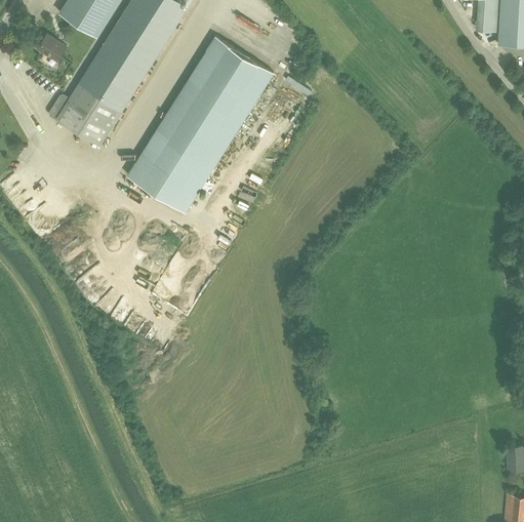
[(59,96),(48,115),(49,117),(65,127),(66,126),(99,148),(144,78),(193,0),(184,0),(182,4),(173,0),(131,0),(99,50),(69,99),(63,95),(59,96)]
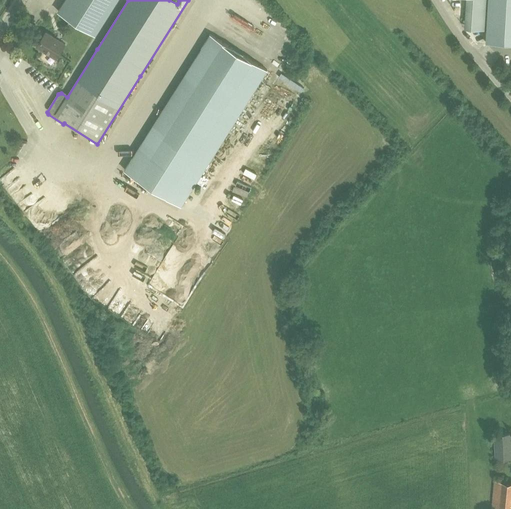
[(94,38),(117,0),(66,0),(57,14),(94,38)]
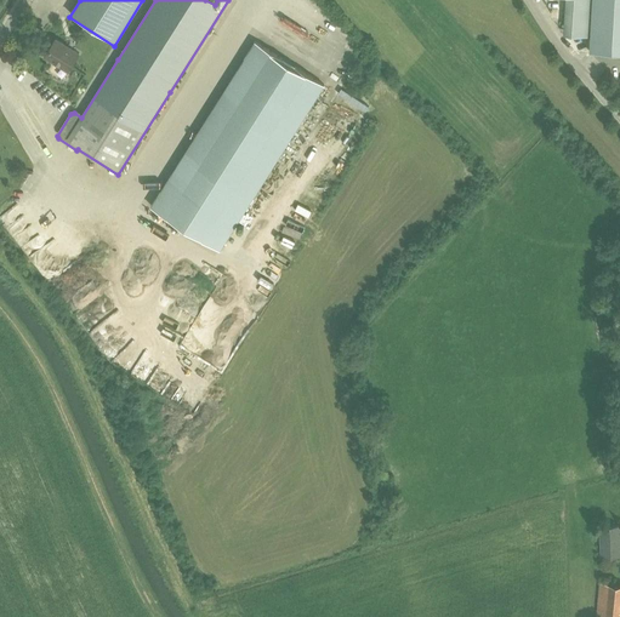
[(587,39),(589,0),(564,0),(562,38),(587,39)]
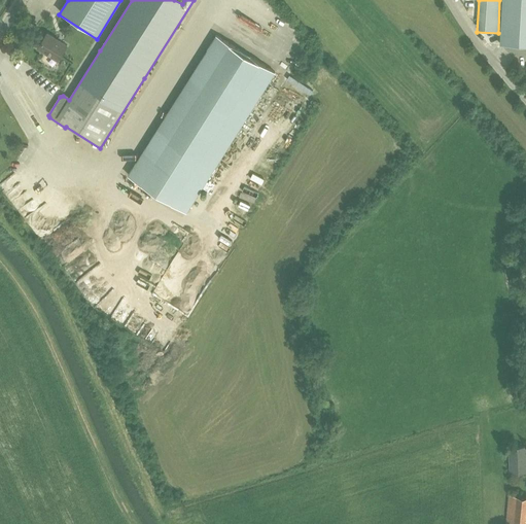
[(525,47),(525,0),(499,0),(498,33),(500,33),(499,46),(525,47)]
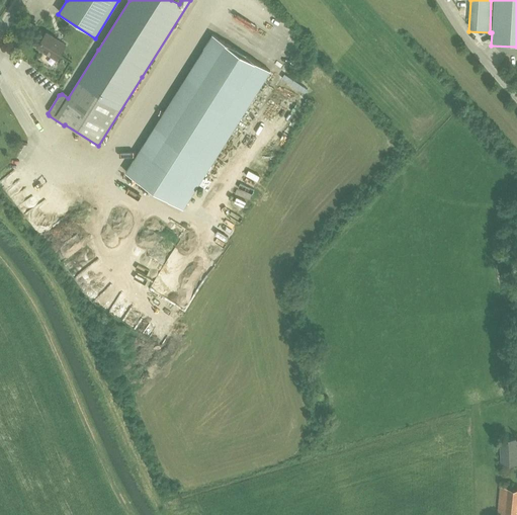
[(56,63),(64,49),(66,48),(46,34),(35,50),(56,63)]
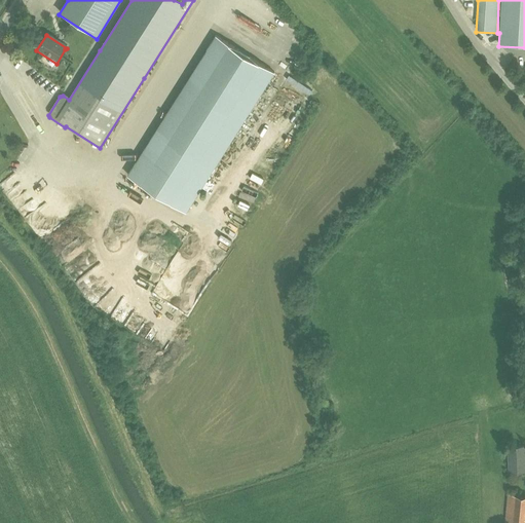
[(186,214),(274,74),(215,36),(126,176),(186,214)]
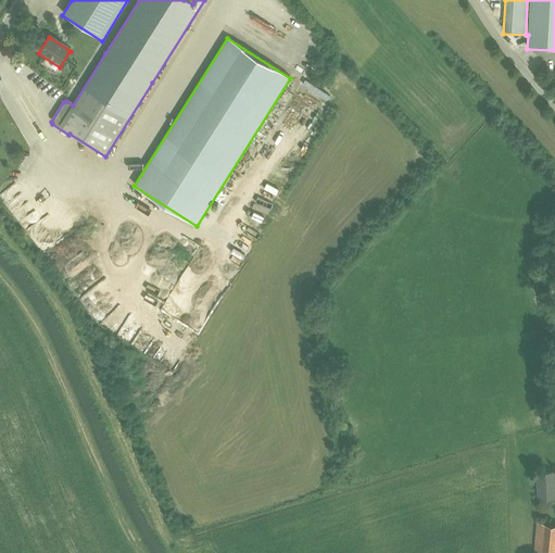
[(53,239),(51,252),(60,253),(62,240),(53,239)]
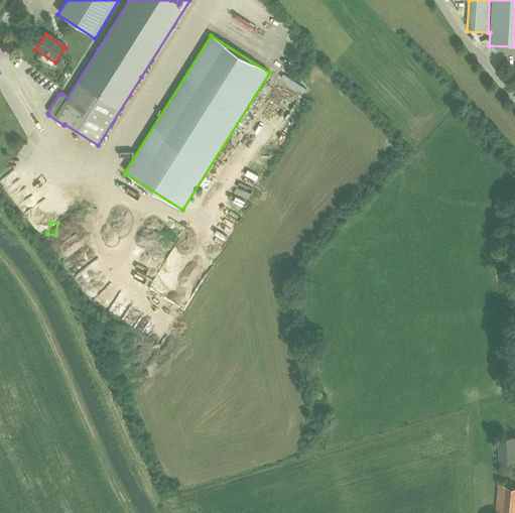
[(499,465),(514,464),(514,457),(514,439),(498,440),(499,465)]
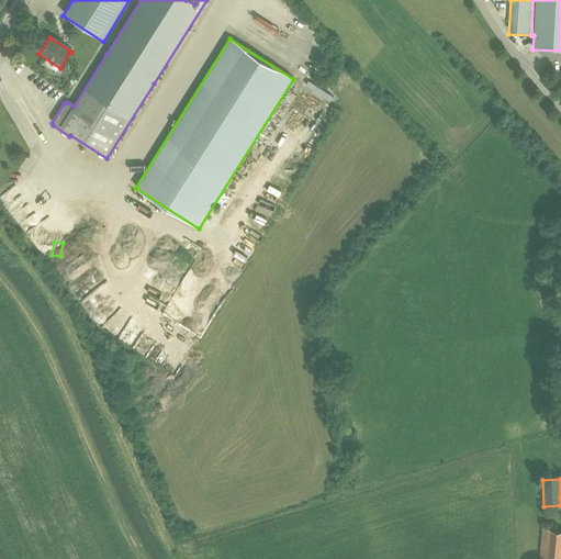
[(560,558),(560,532),(541,530),(538,558),(560,558)]
